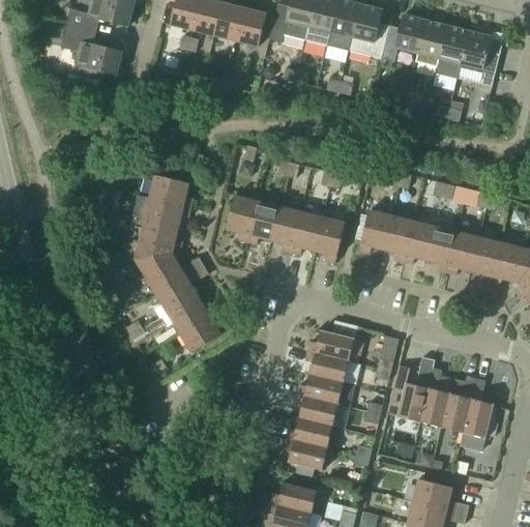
[(69,8),(65,24),(95,31),(98,20),(127,26),(134,2),(124,0),(91,0),(88,13),(69,8)]
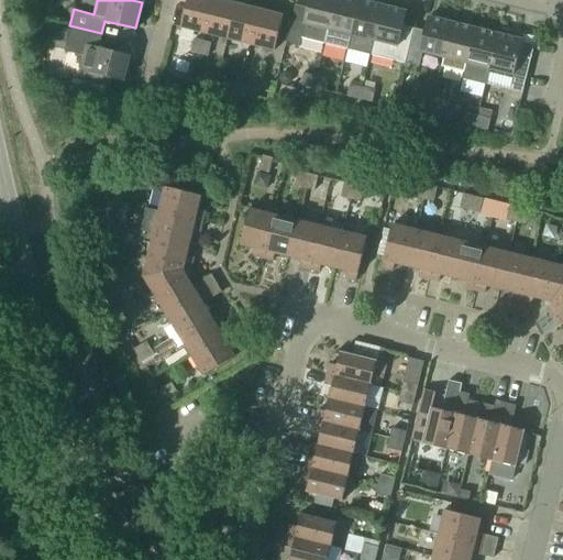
[(203,32),(211,0),(186,0),(180,25),(203,32)]
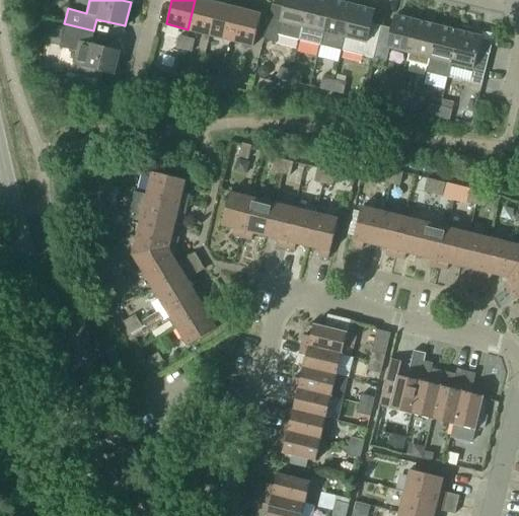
[(217,2),(209,0),(195,0),(188,29),(209,34),(217,2)]
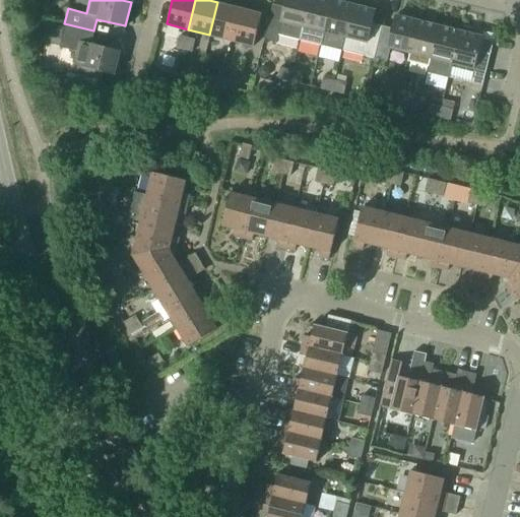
[(299,39),(308,0),(284,0),(283,6),(272,3),(263,39),(276,42),(278,34),(299,39)]
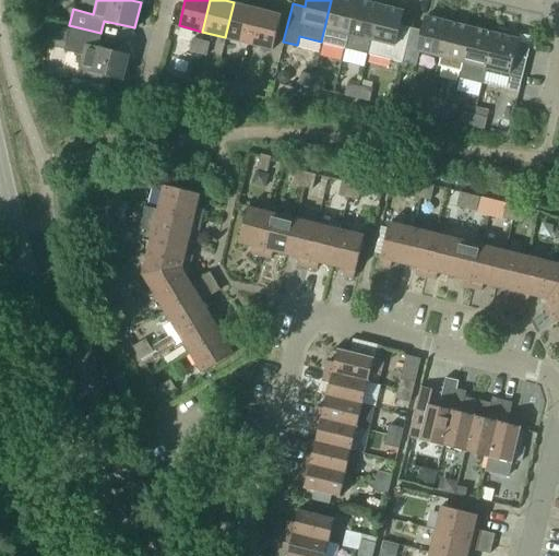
[(331,0),(321,42),(344,47),(356,0),(331,0)]
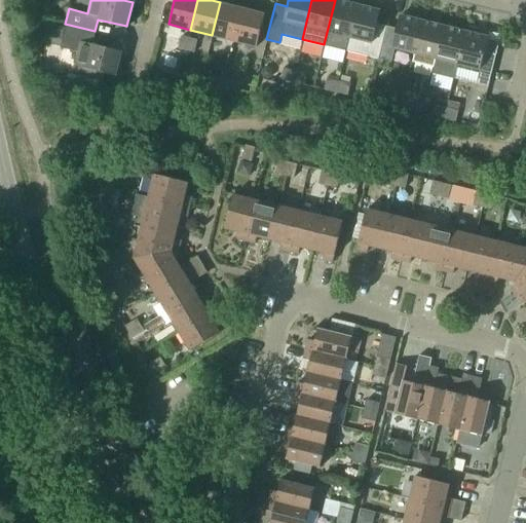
[(335,0),(324,44),(345,49),(357,3),(343,0),(335,0)]
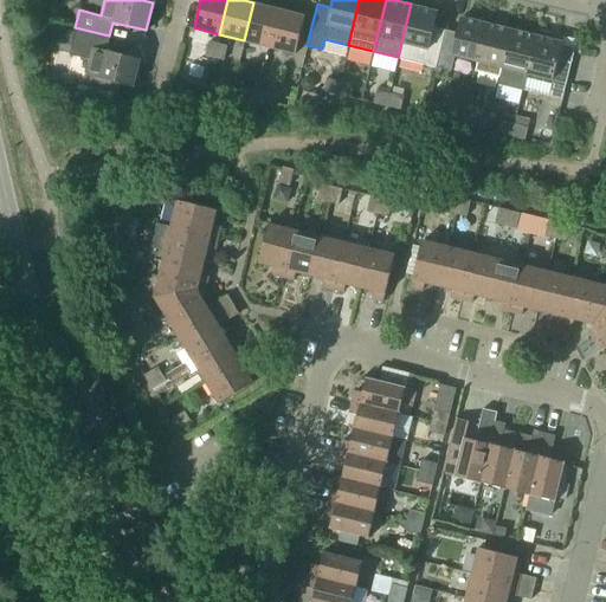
[(278,8),(253,2),(244,40),(270,46),(278,8)]
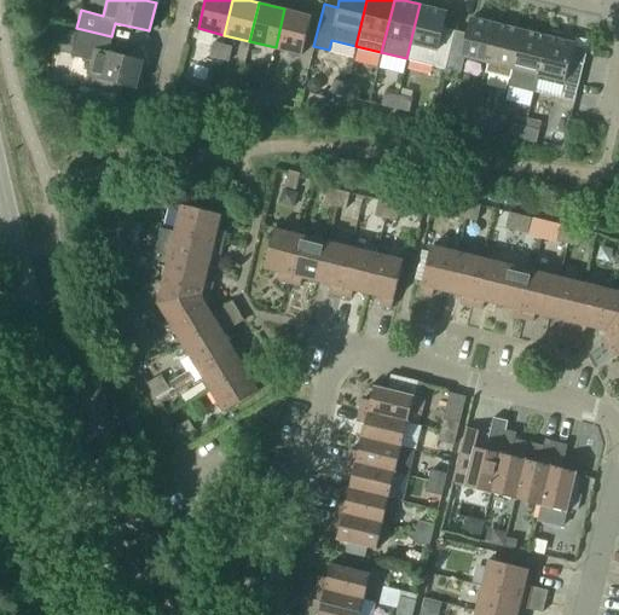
[(446,11),(420,4),(406,58),(449,69),(456,29),(443,27),(446,11)]
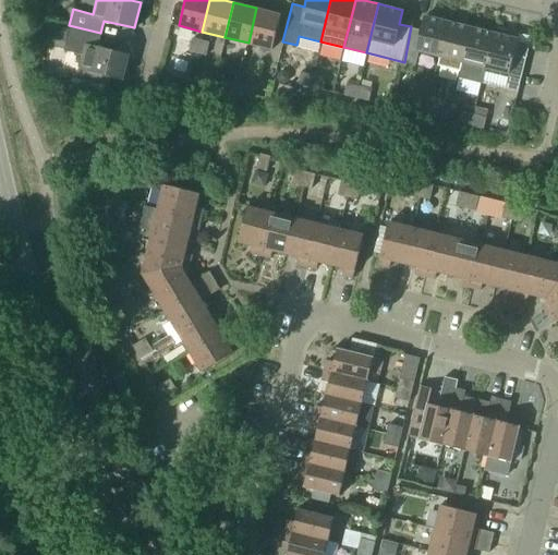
[(256,8),(249,43),(271,48),(280,14),(256,8)]
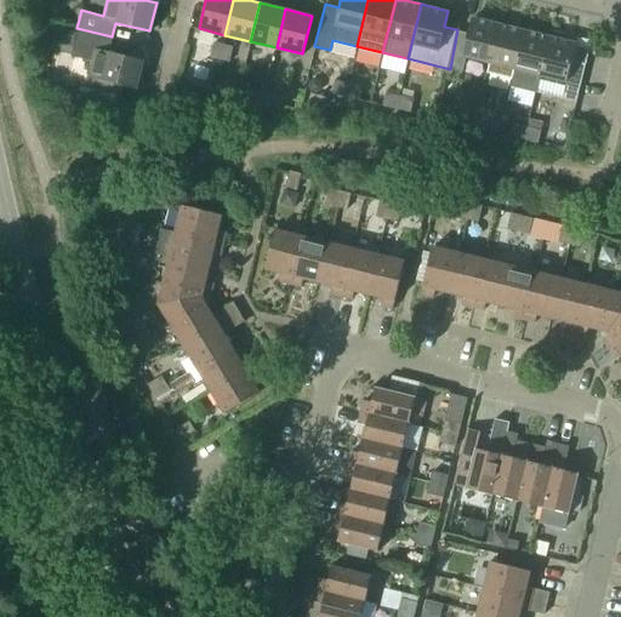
[(468,33),(457,29),(450,69),(461,72),(466,56),(489,62),(497,23),(472,17),(468,33)]
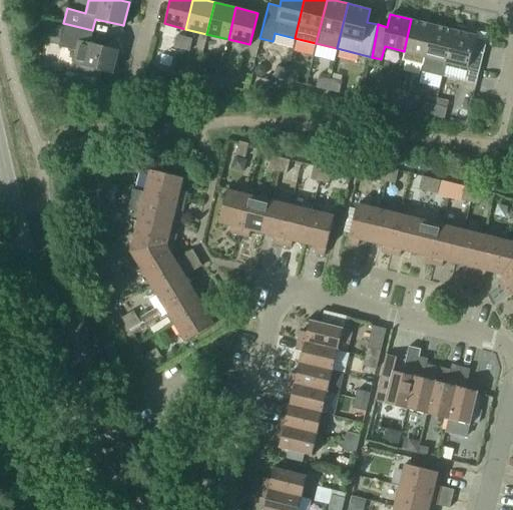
[(58,43),(63,23),(38,19),(39,34),(43,35),(43,40),(58,43)]
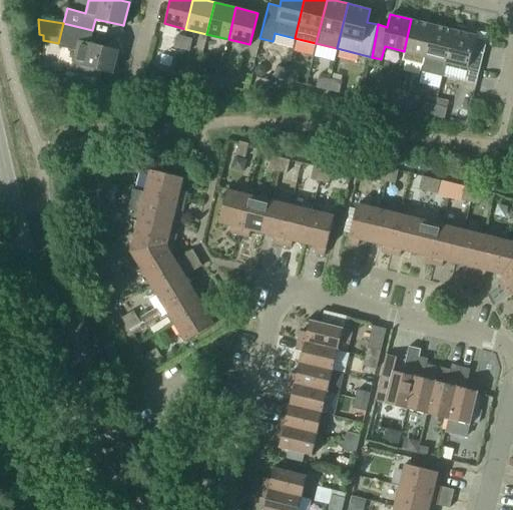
[(411,19),(404,51),(425,56),(432,24),(411,19)]
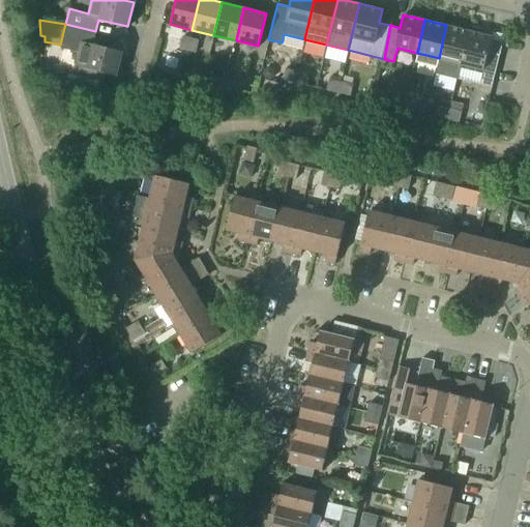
[(65,24),(60,45),(60,48),(79,52),(74,72),(104,80),(105,72),(116,75),(122,51),(93,44),(95,31),(65,24)]
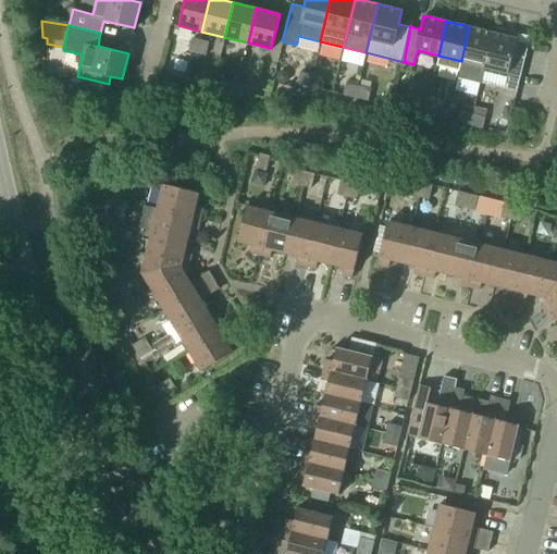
[(469,26),(461,61),(457,75),(480,81),(492,32),(469,26)]
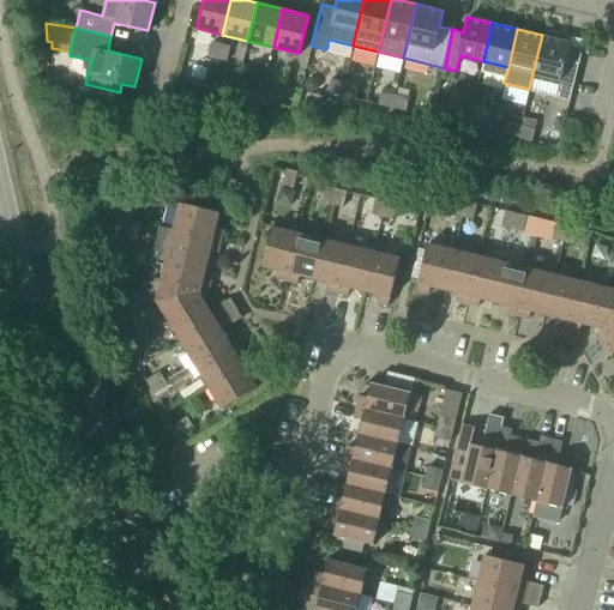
[(542,35),(529,89),(529,90),(569,100),(578,62),(564,59),(569,42),(557,38),(558,32),(547,30),(545,36),(542,35)]
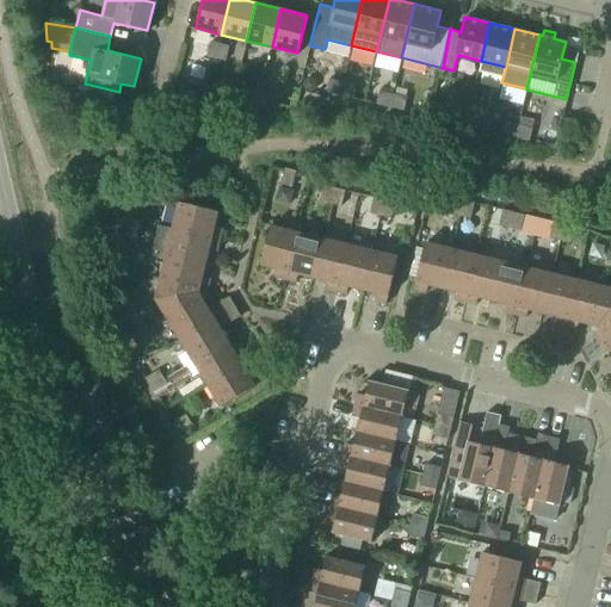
[(216,57),(220,42),(210,39),(207,55),(216,57)]
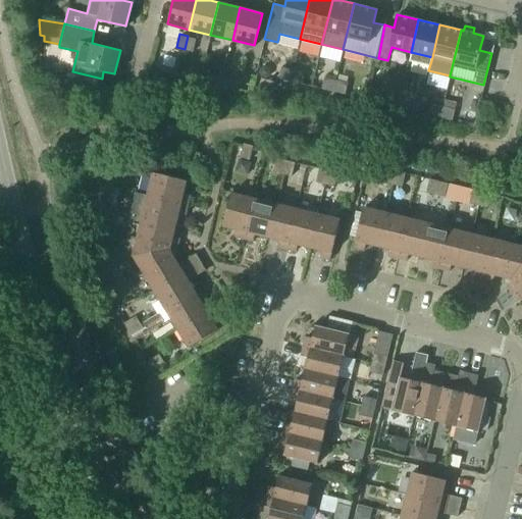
[(188,36),(185,49),(193,51),(196,38),(188,36)]
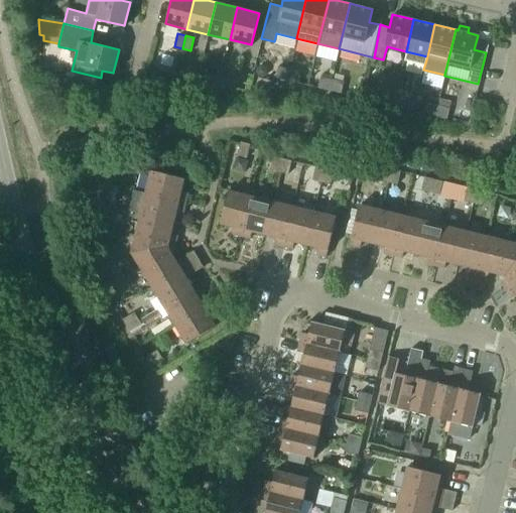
[(160,63),(170,66),(173,56),(162,53),(160,63)]
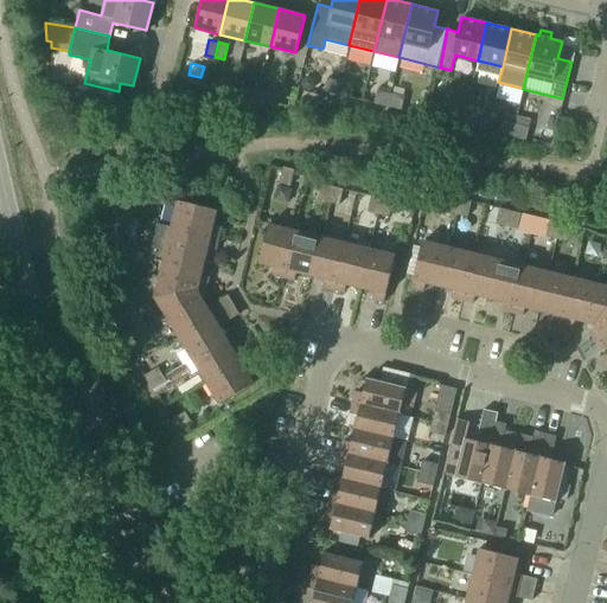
[(337,94),(340,79),(327,76),(324,90),(337,94)]
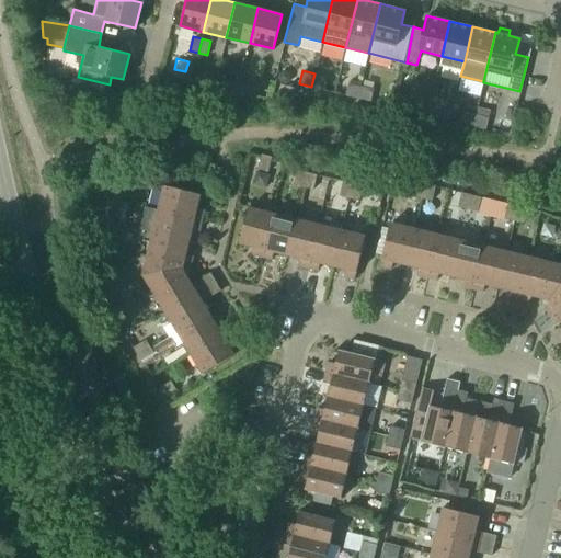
[(327,77),(315,73),(311,87),(324,89),(327,77)]
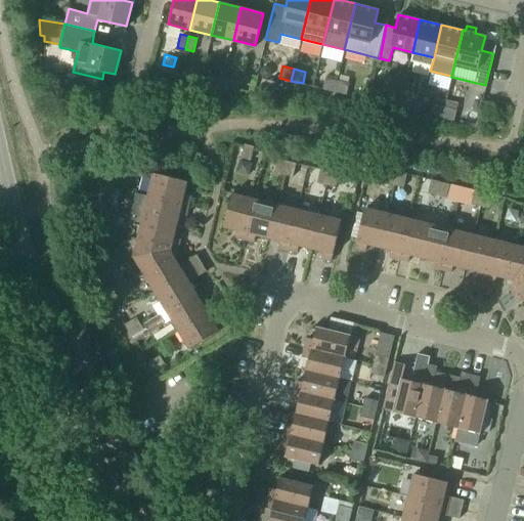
[(221,88),(224,75),(210,71),(206,84),(221,88)]
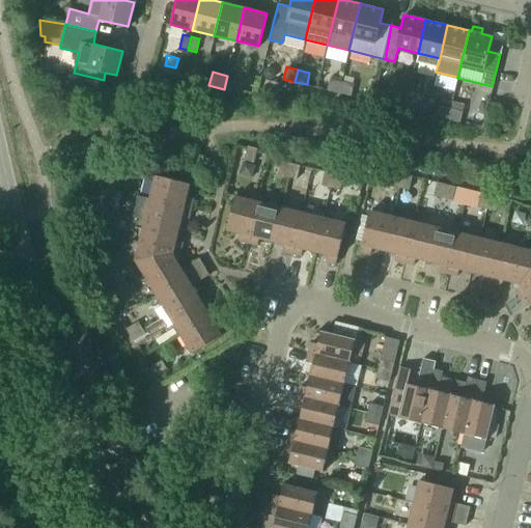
[(227,76),(224,89),(232,91),(235,78),(227,76)]
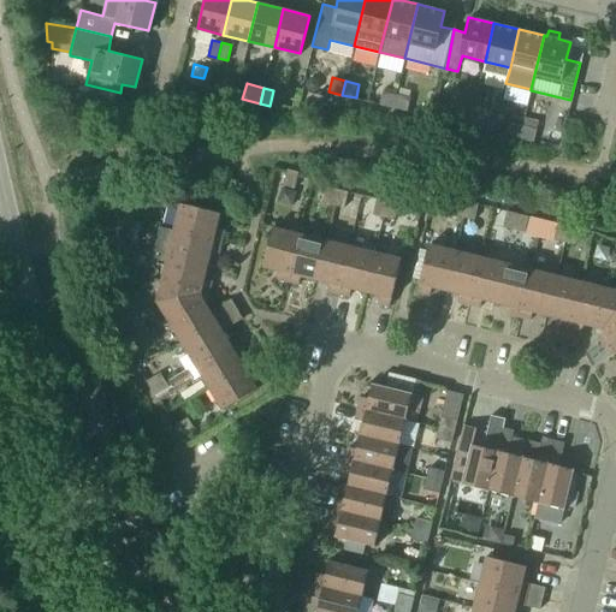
[(392,107),(396,93),(383,90),(378,104),(392,107)]
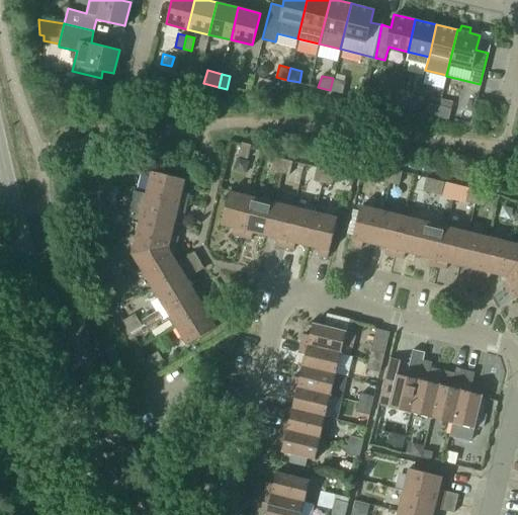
[(344,81),(333,78),(330,90),(342,93),(344,81)]
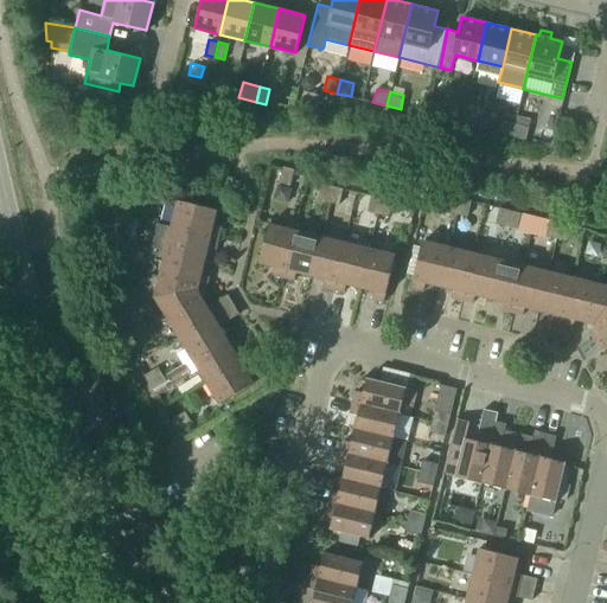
[(461,123),(465,110),(467,100),(455,97),(453,107),(451,107),(448,121),(461,123)]
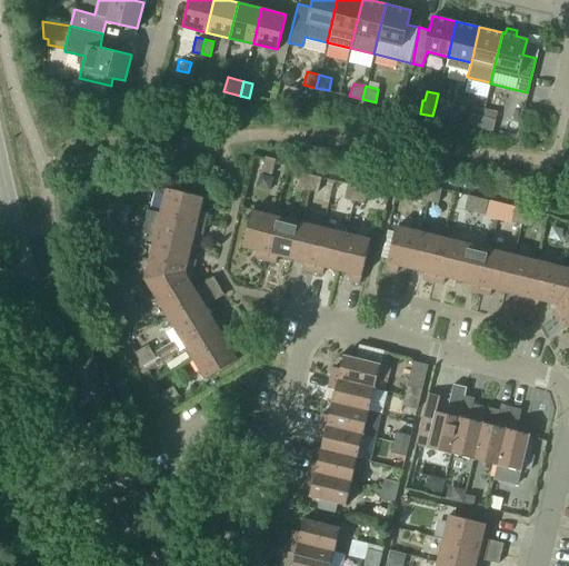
[(448,107),(436,103),(432,116),(446,119),(448,107)]
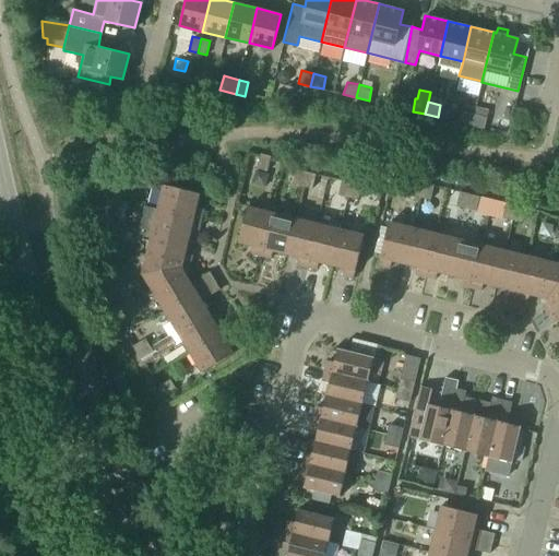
[(471,126),(474,113),(461,110),(459,122),(471,126)]
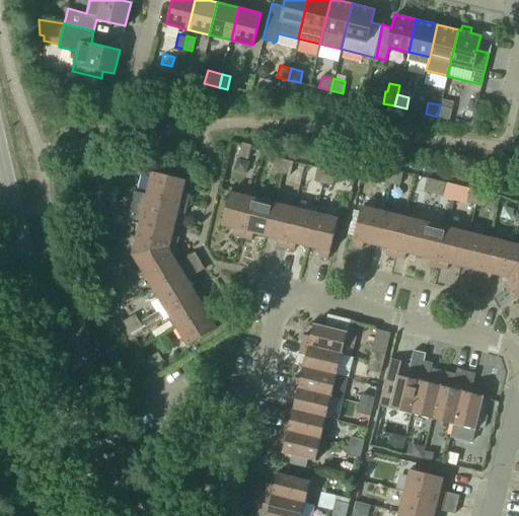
[(451,107),(440,104),(437,117),(449,120),(451,107)]
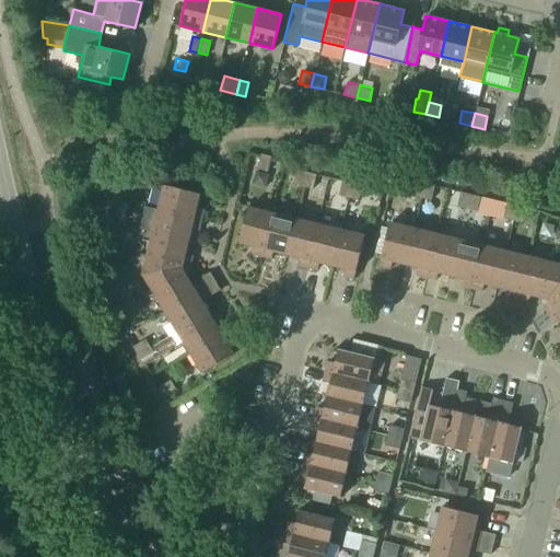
[(267,172),(270,155),(260,153),(256,169),(267,172)]
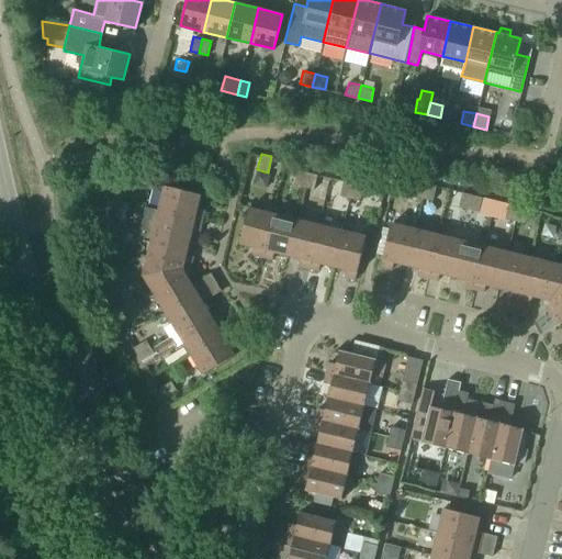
[(303,186),(306,171),(296,169),(293,183),(303,186)]
